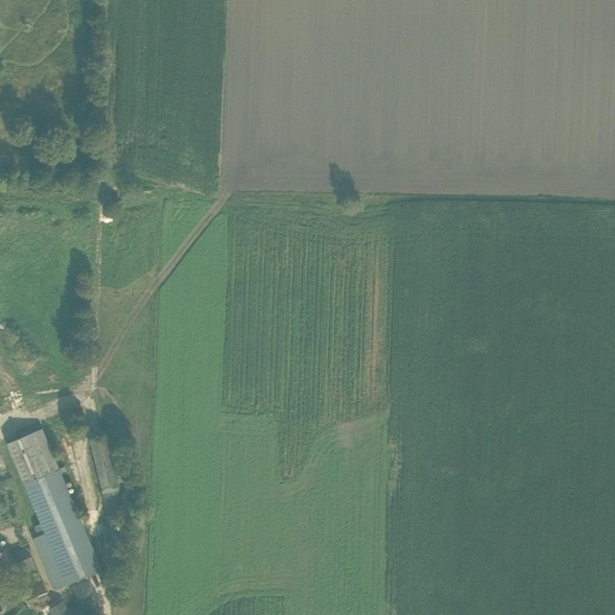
[(52,428),(57,440),(75,431),(70,419),(52,428)]
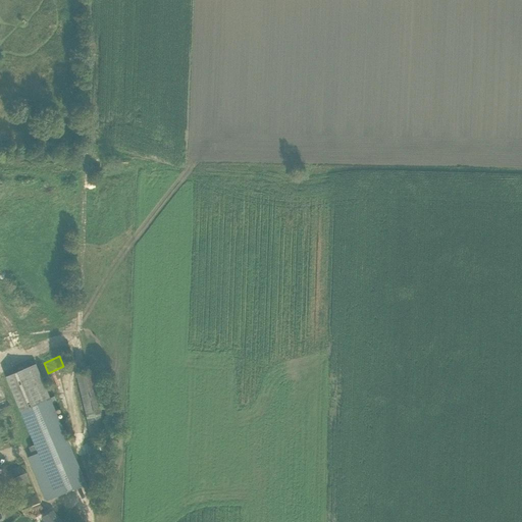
[(5,376),(37,453),(28,457),(45,501),(86,483),(35,364),(5,376)]
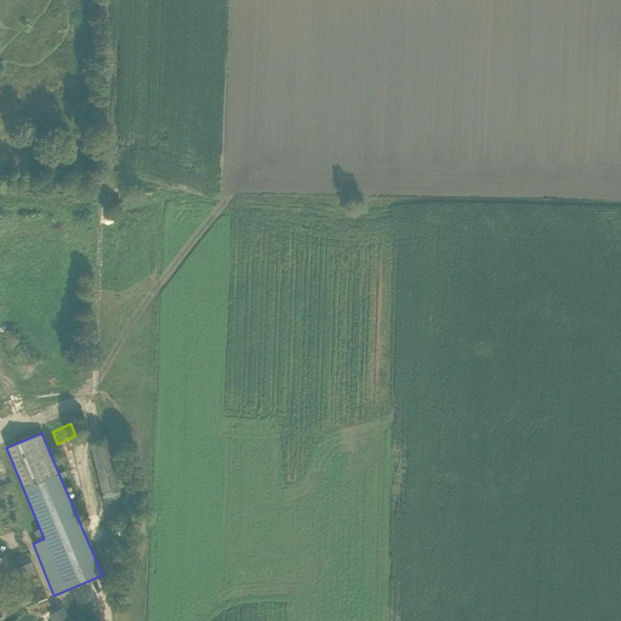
[(90,446),(108,522),(137,513),(130,483),(126,484),(115,440),(90,446)]
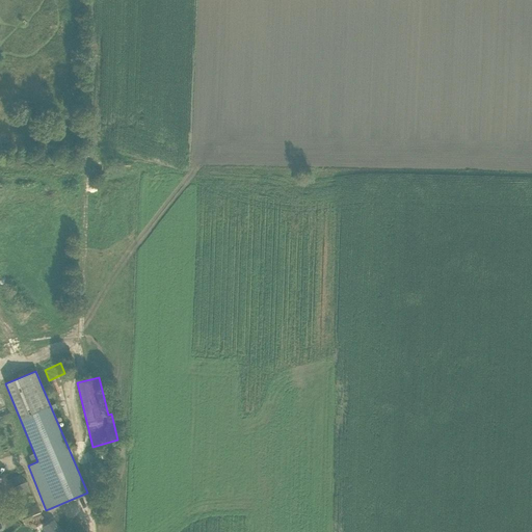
[(0,418),(9,415),(0,392),(0,418)]
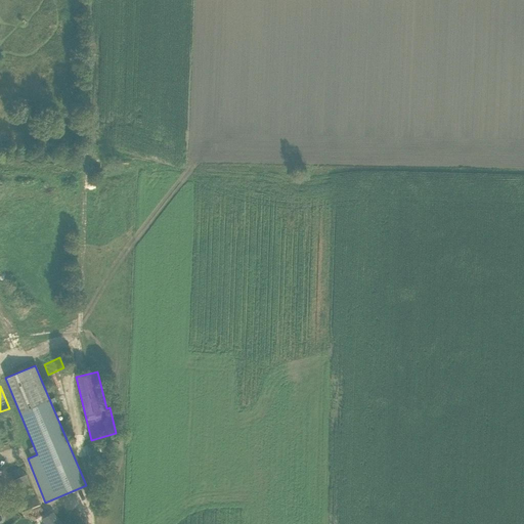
[(7,473),(12,485),(13,487),(8,489),(14,506),(19,504),(16,495),(20,493),(18,487),(29,483),(23,467),(7,473)]
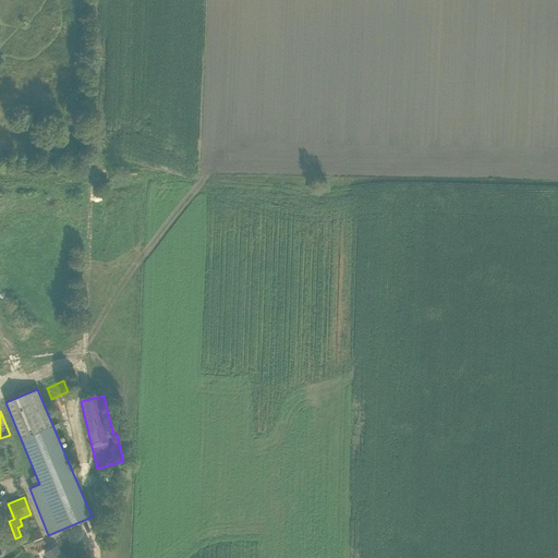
[(22,535),(26,547),(43,541),(38,529),(22,535)]
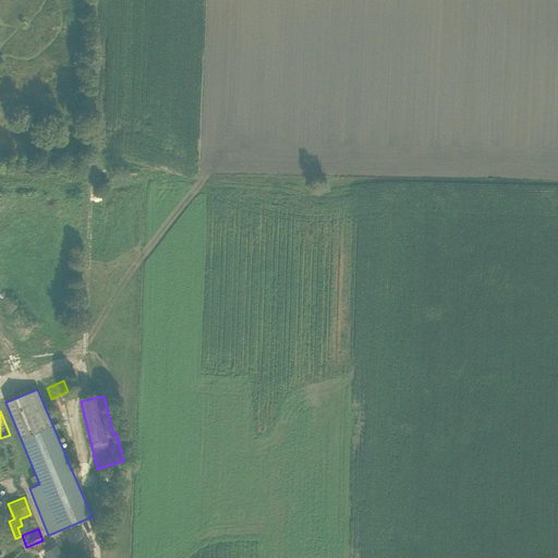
[(63,557),(56,546),(45,553),(48,557),(63,557)]
